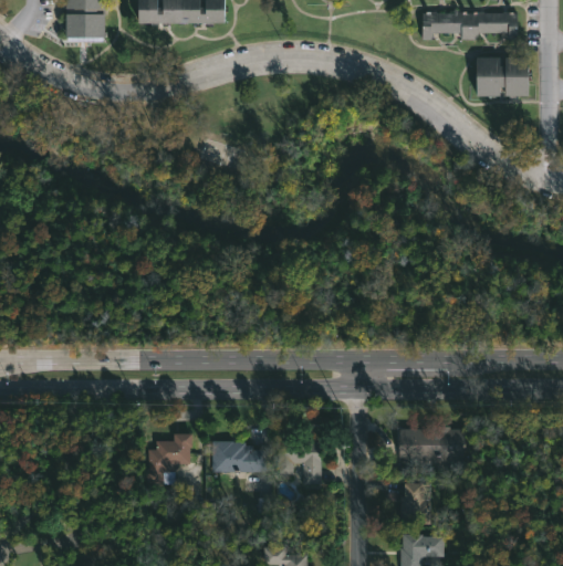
[(98,9),(98,13),(105,13),(105,38),(66,38),(66,13),(74,13),(74,10),(66,10),(66,0),(105,0),(105,9),(98,9)]
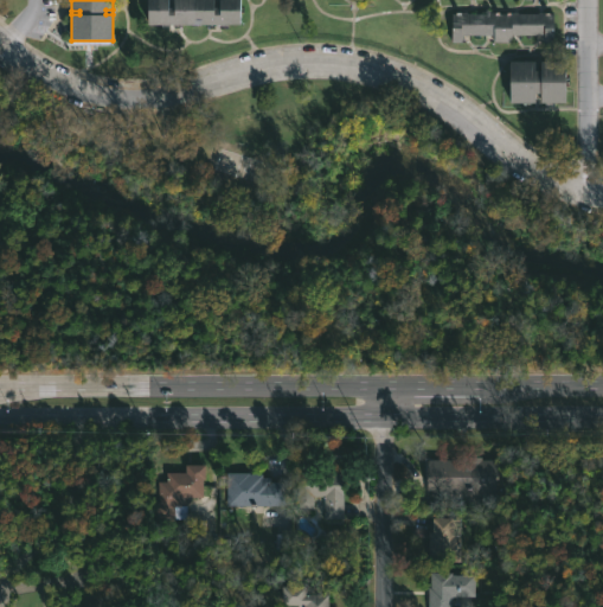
[(248,0),(248,25),(151,25),(151,0),(248,0)]
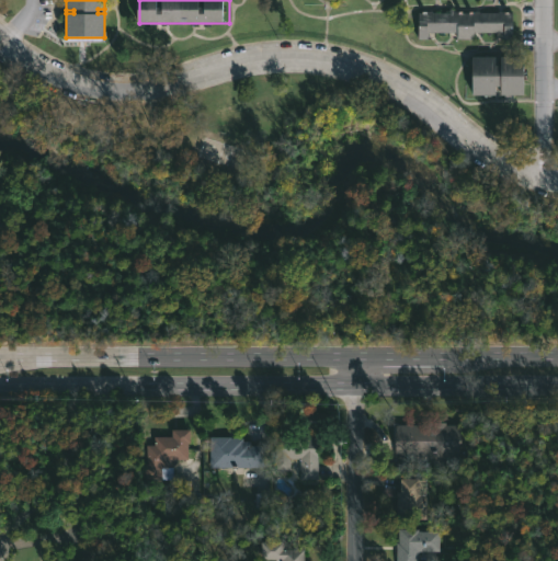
[(509,12),(509,13),(513,13),(513,39),(504,39),(504,33),(475,33),(475,41),(457,41),(457,33),(428,33),(428,39),(419,39),(419,12),(509,12)]
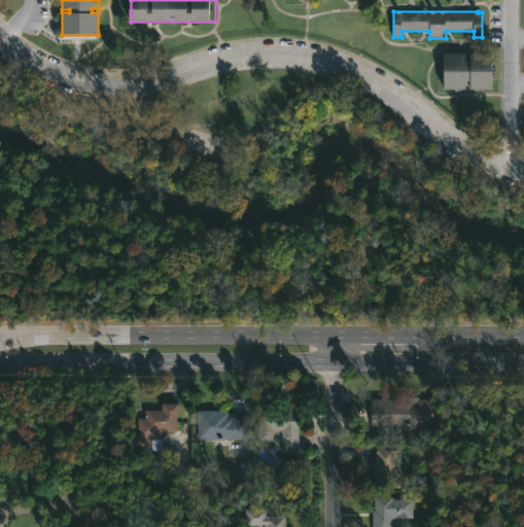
[(492,51),(491,88),(470,88),(470,80),(465,79),(465,88),(444,86),(444,51),(466,51),(465,60),(472,60),(472,51),(492,51)]
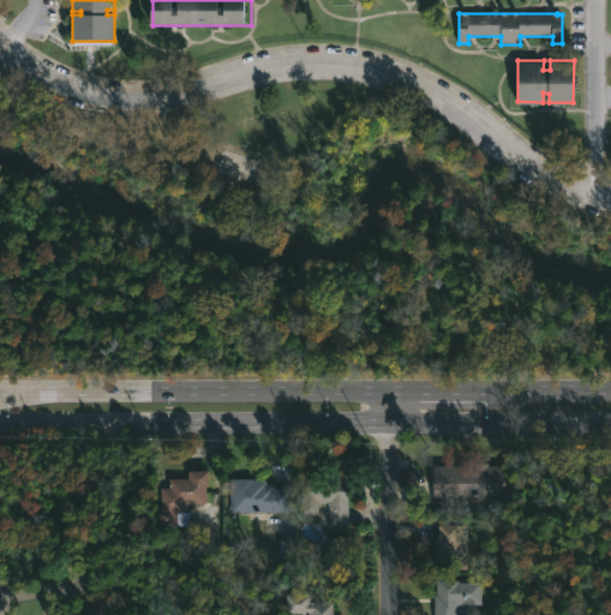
[(493,463),(493,466),(507,466),(508,497),(437,500),(436,466),(493,463)]
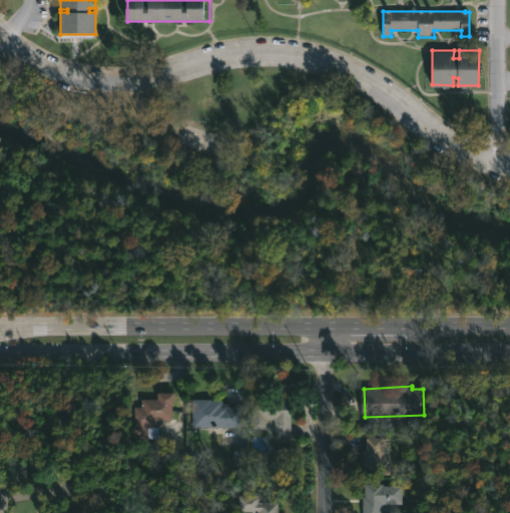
[(148,432),(134,432),(134,407),(141,407),(141,399),(156,399),(156,392),(173,392),(171,420),(164,420),(161,423),(155,426),(148,426),(148,432)]
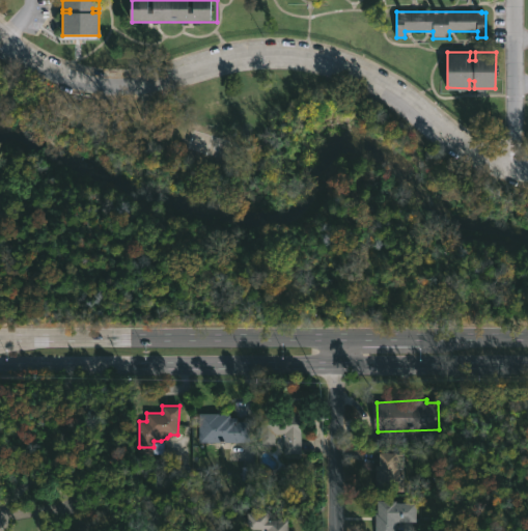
[(230,413),(230,417),(237,417),(237,420),(250,420),(250,442),(230,442),(230,447),(218,447),(218,441),(199,441),(199,413),(230,413)]
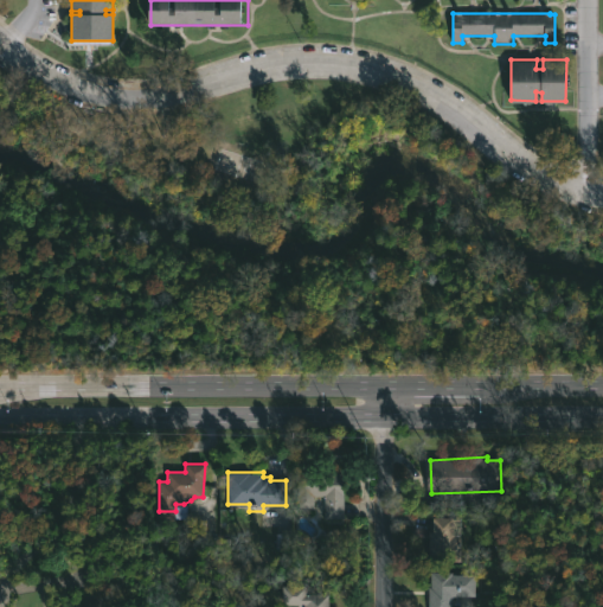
[(344,473),(344,518),(326,518),(326,497),(315,497),(315,509),(300,509),(300,473),(344,473)]
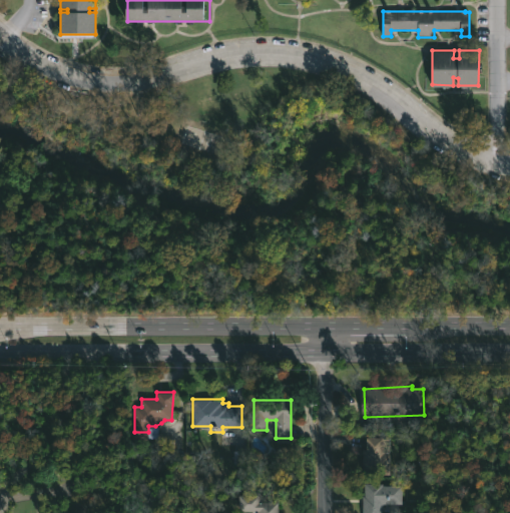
[(389,438),(390,474),(368,474),(368,466),(364,466),(363,449),(367,449),(366,439),(389,438)]
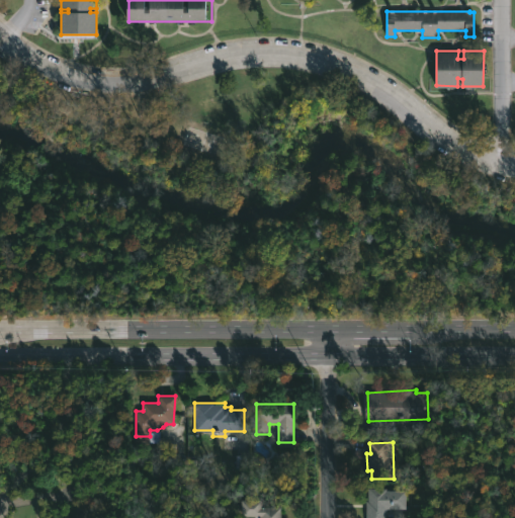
[(412,493),(412,510),(392,509),(392,517),(370,517),(370,501),(373,501),(373,489),(393,490),(393,492),(412,493)]
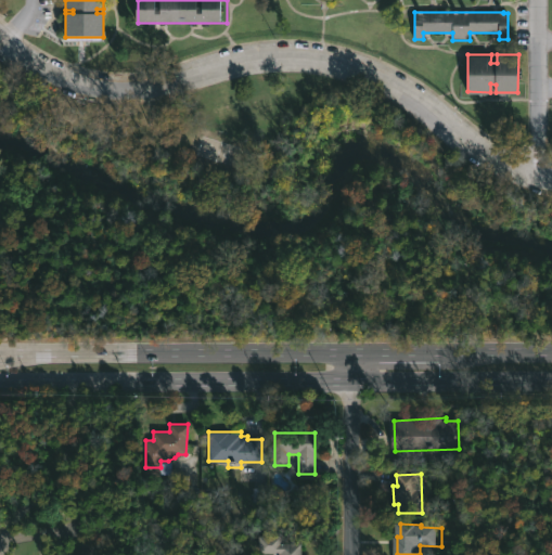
[(287,537),(287,544),(307,545),(307,554),(277,554),(277,552),(261,552),(261,537),(287,537)]
